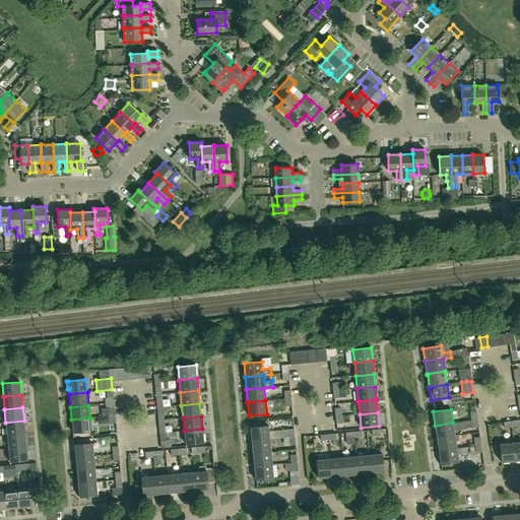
[(73,433),(90,431),(89,417),(71,419),(73,433)]
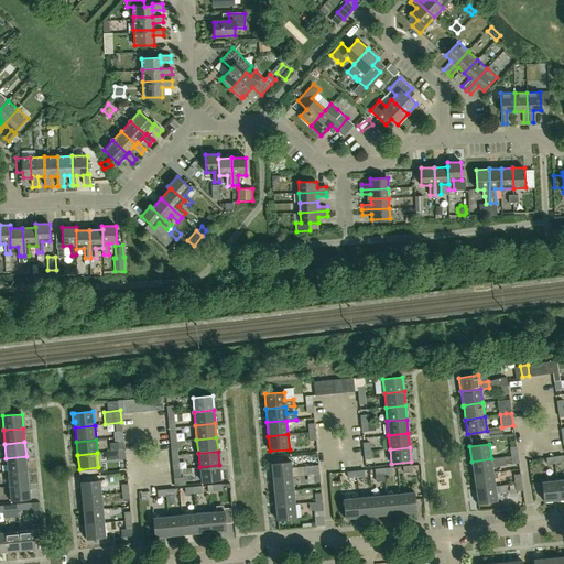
[(8,472),(28,470),(26,456),(6,458),(8,472)]
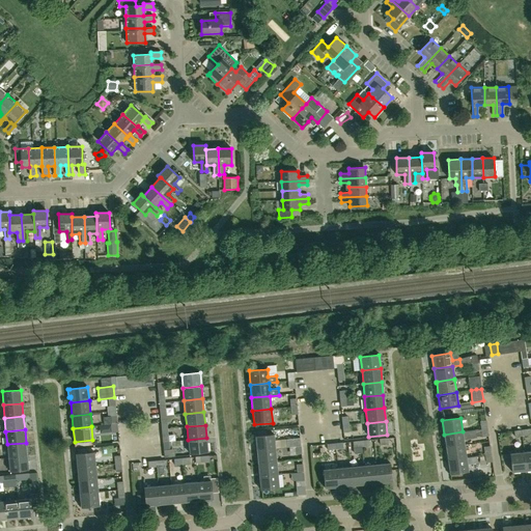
[(445,447),(465,445),(463,431),(444,435),(445,447)]
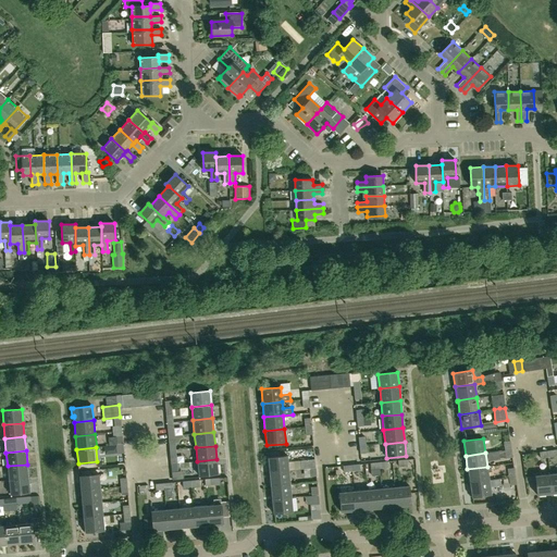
[(269,472),(288,470),(287,456),(268,458),(269,472)]
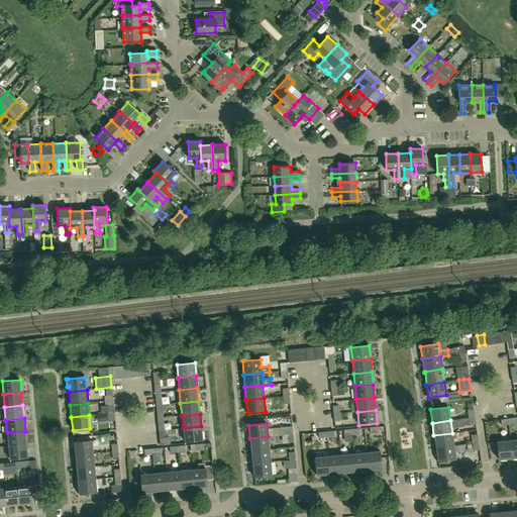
[(202,439),(201,427),(201,426),(183,428),(184,441),(202,439)]
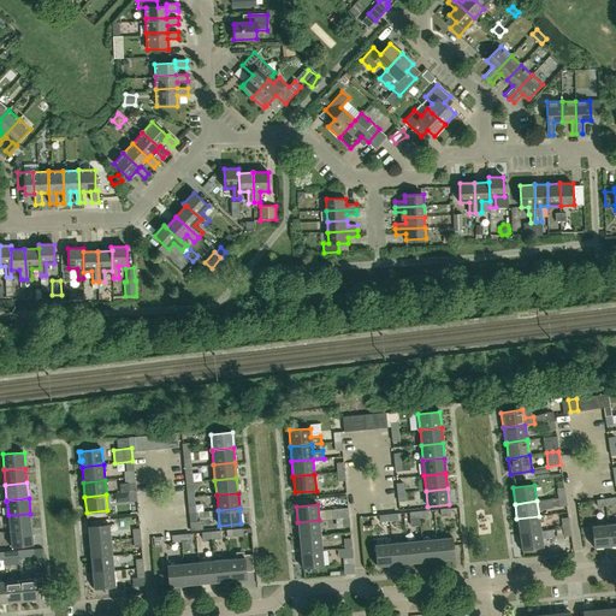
[(325,520),(342,517),(349,517),(348,508),(325,510),(325,520)]
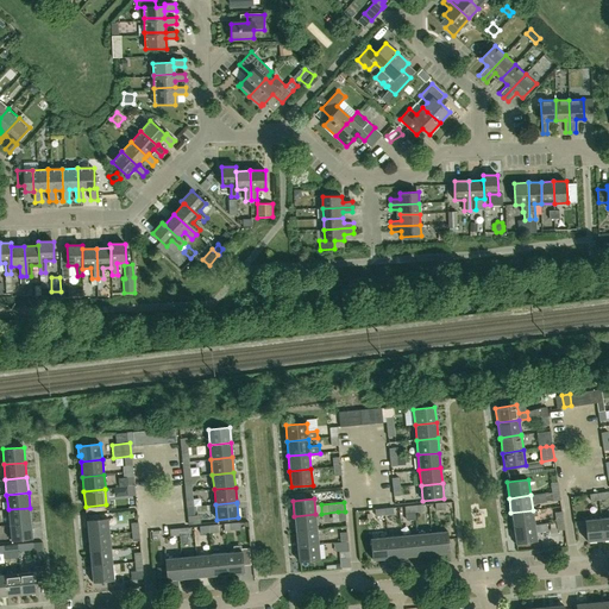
[(10,525),(31,522),(30,508),(8,509),(10,525)]
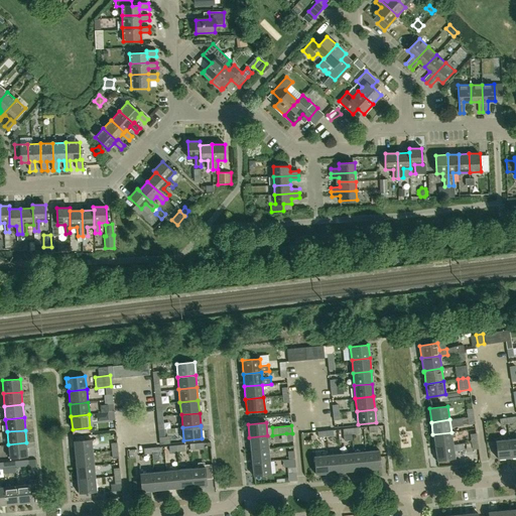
[(434,447),(453,444),(452,432),(432,434),(434,447)]
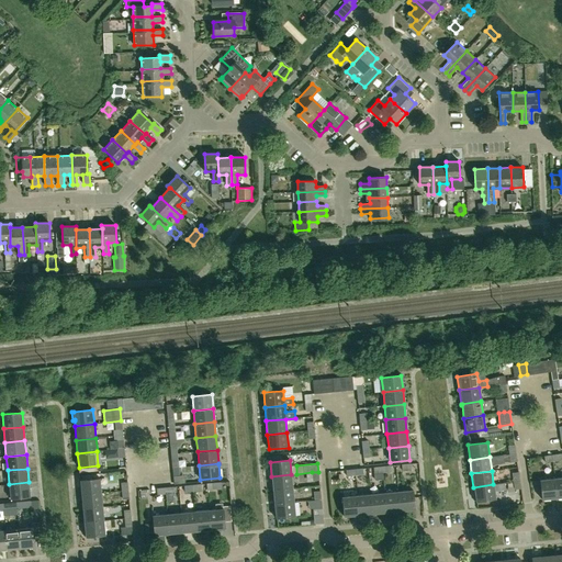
[(272,490),(292,487),(291,474),(271,476),(272,490)]
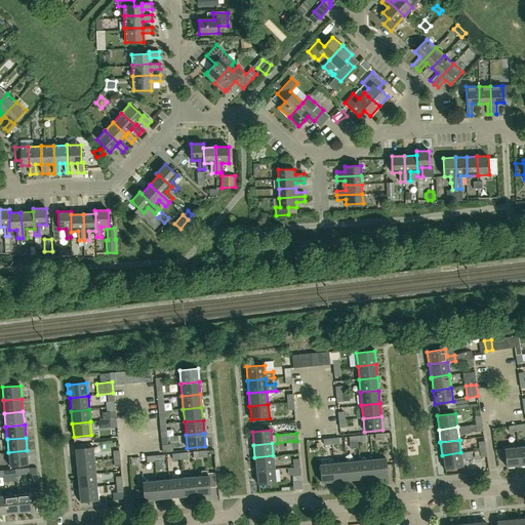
[(76,462),(94,460),(93,447),(75,448),(76,462)]
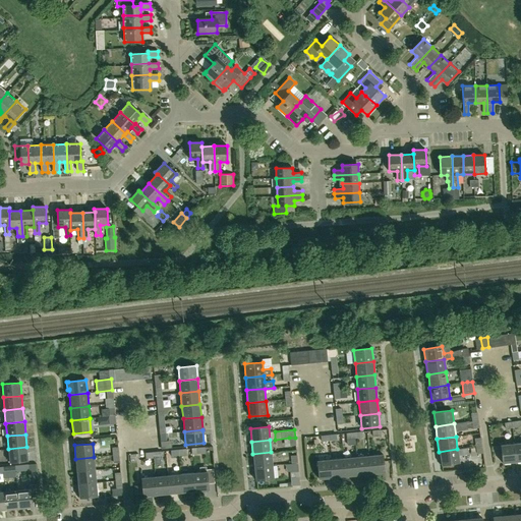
[(502,463),(515,462),(513,444),(500,445),(502,463)]
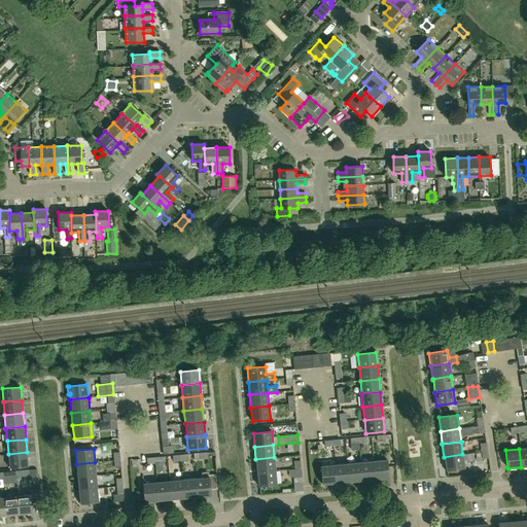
[(9,467),(28,466),(27,452),(8,454),(9,467)]
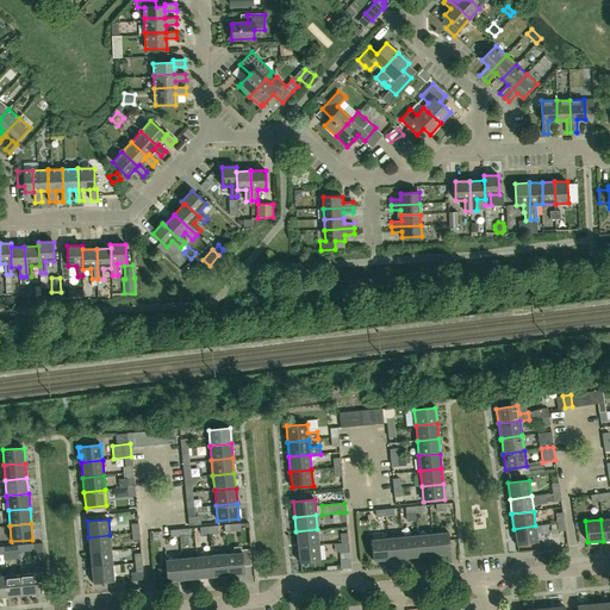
[(516,545),(537,541),(535,526),(514,529),(516,545)]
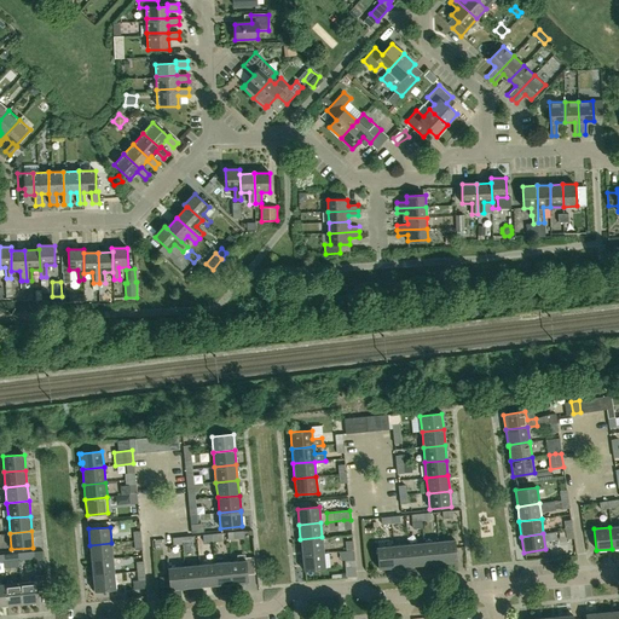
[(302,556),(324,554),(322,537),(300,539),(302,556)]
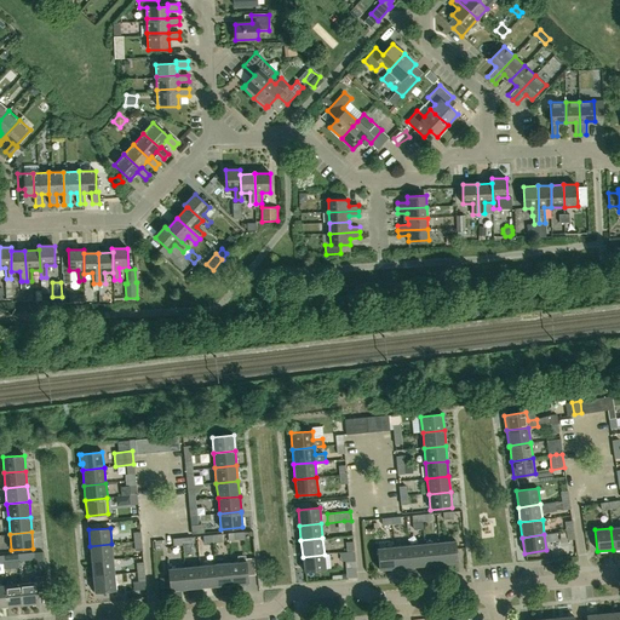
[(441,564),(458,563),(455,540),(438,543),(441,564)]
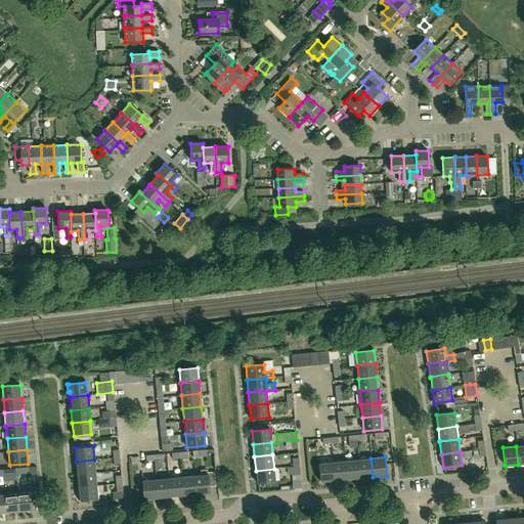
[(289,467),(300,466),(299,457),(293,459),(293,466),(289,467)]
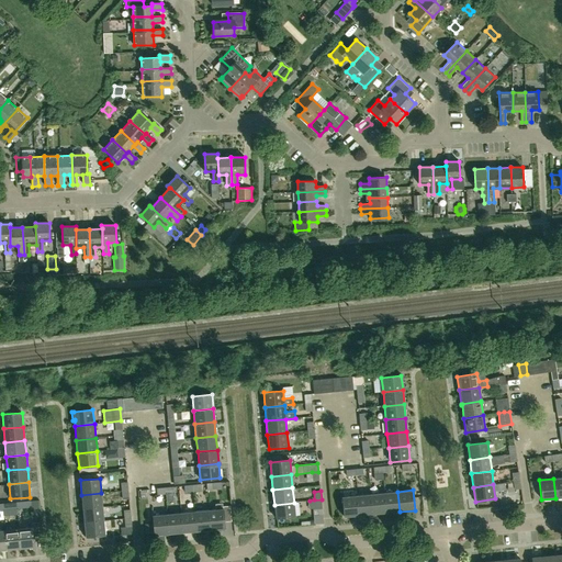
[(385,513),(400,512),(397,492),(384,493),(385,513)]
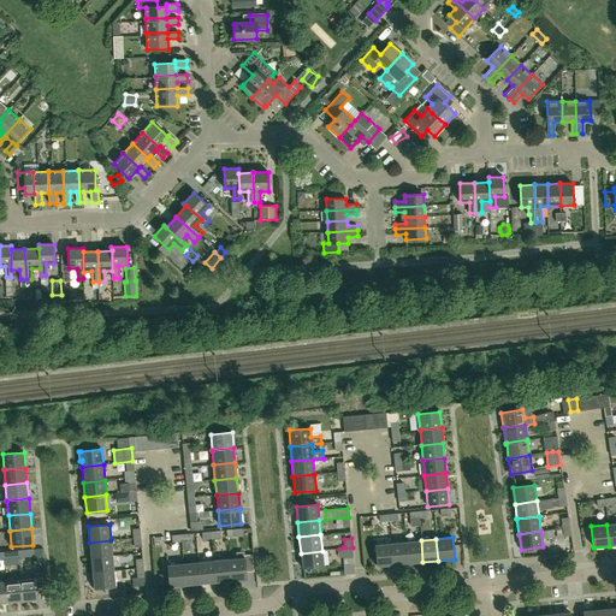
[(90,557),(112,555),(111,540),(89,543),(90,557)]
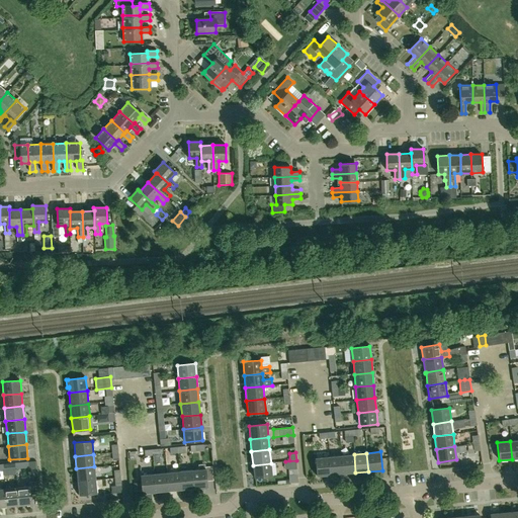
[(343,473),(355,472),(354,454),(341,455),(343,473)]
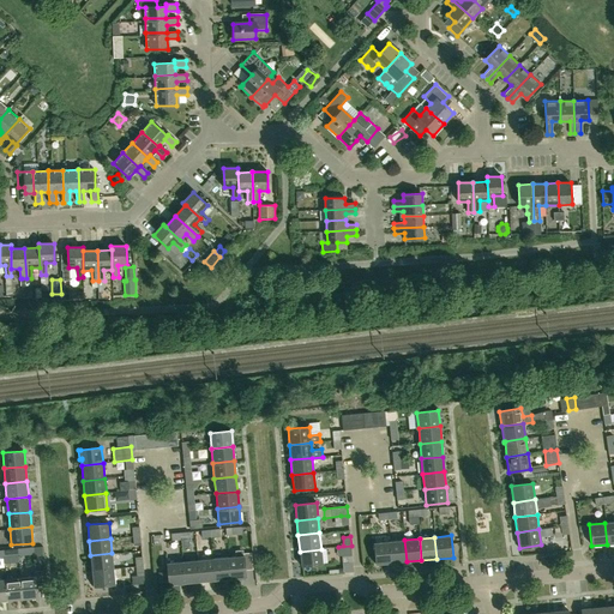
[(391,564),(407,561),(404,540),(389,542),(391,564)]
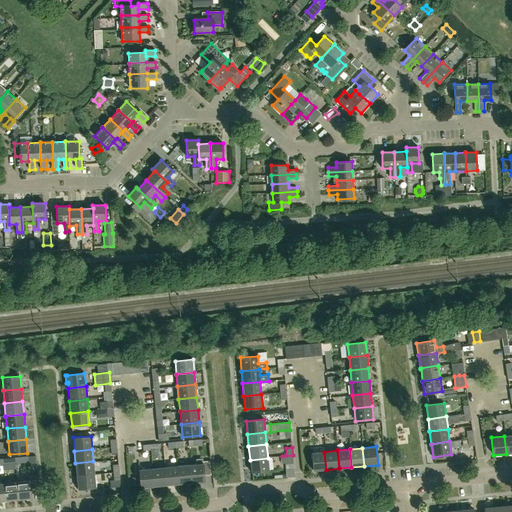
[(313,471),(326,470),(324,452),(311,453),(313,471)]
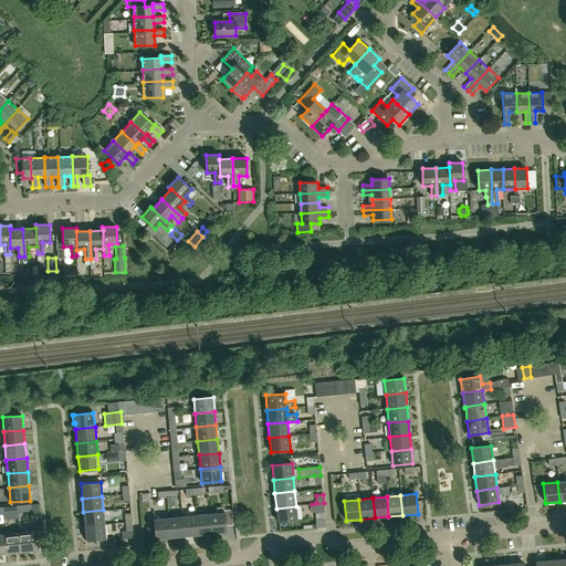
[(325,517),(324,503),(312,504),(313,512),(315,512),(315,519),(325,517)]
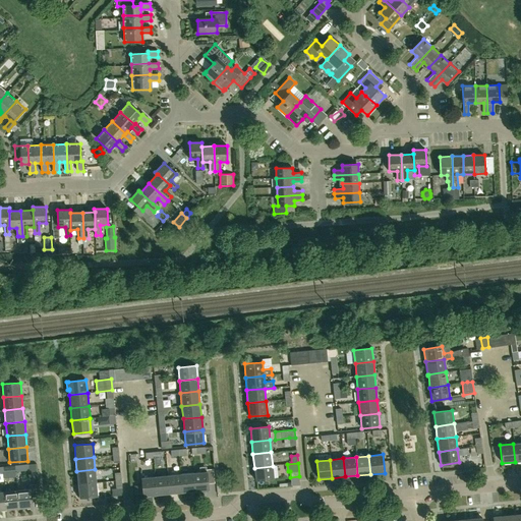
[(255,480),(274,479),(273,466),(254,468),(255,480)]
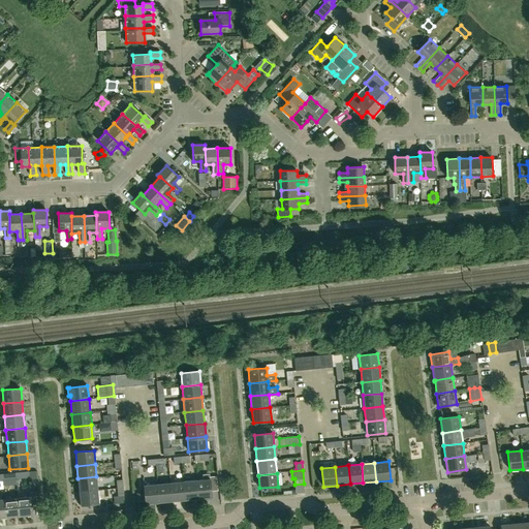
[(80,492),(98,490),(96,476),(78,478),(80,492)]
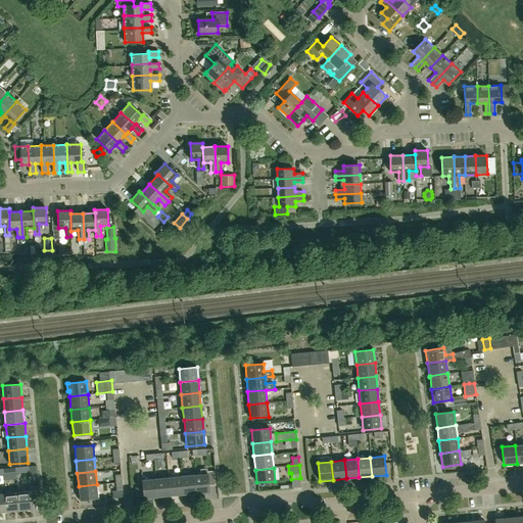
[(196,493),(209,492),(208,485),(216,485),(214,471),(206,471),(206,474),(194,475),(196,493)]
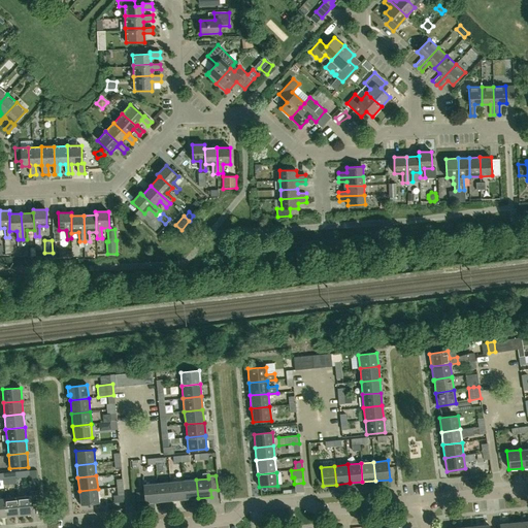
[(185,499),(198,498),(196,480),(183,481),(185,499)]
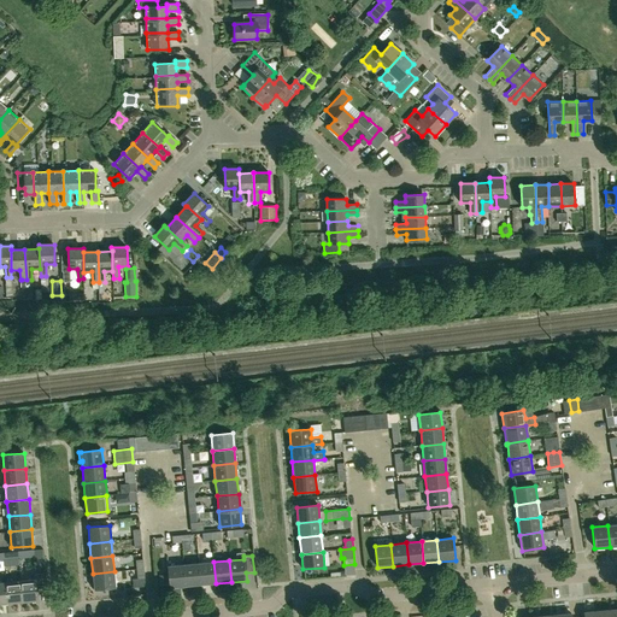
[(200,585),(216,583),(213,562),(198,563),(200,585)]
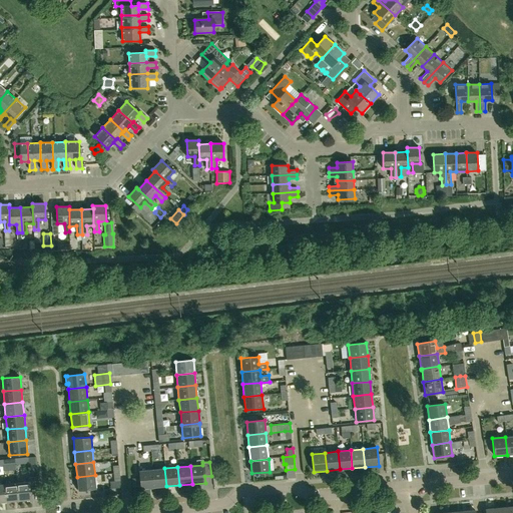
[(153,488),(166,486),(164,468),(152,469),(153,488)]
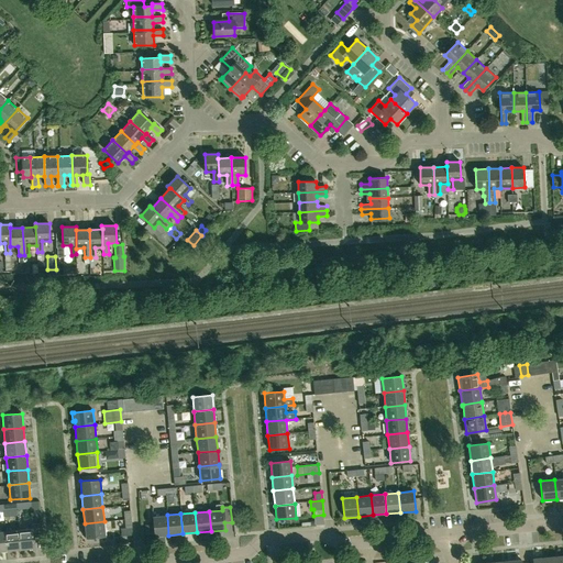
[(154,537),(168,536),(167,515),(153,517),(154,537)]
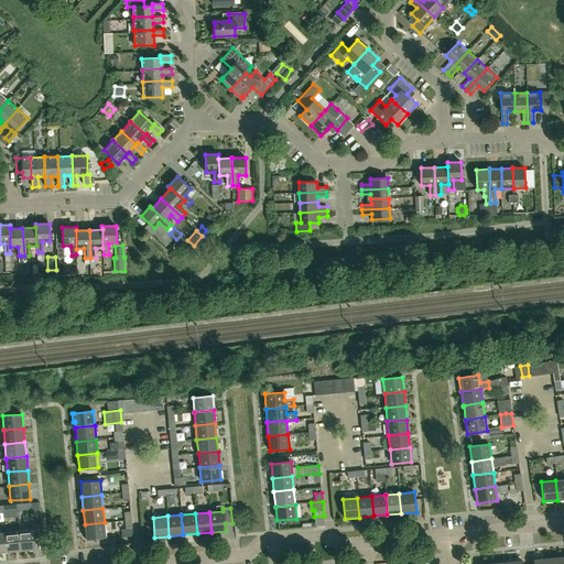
[(86,539),(106,538),(105,522),(85,524),(86,539)]
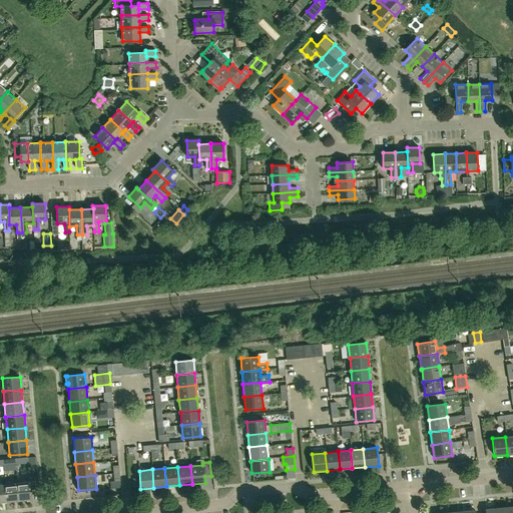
[(19,500),(32,499),(31,491),(39,490),(37,477),(29,478),(29,482),(17,483),(19,500)]
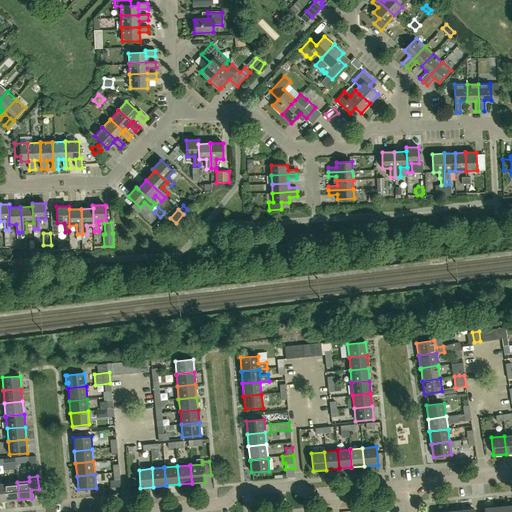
[(132,478),(132,487),(140,486),(139,477),(132,478)]
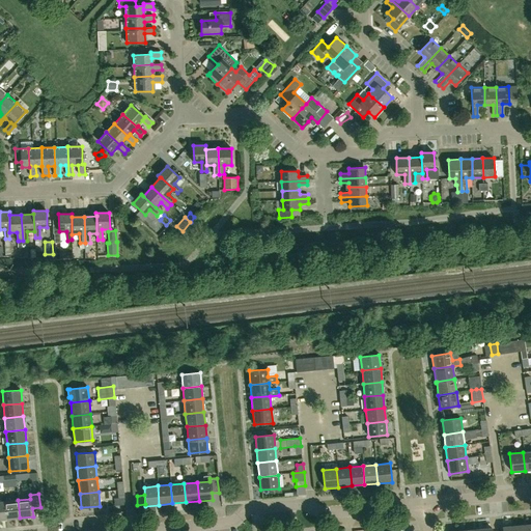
[(6,520),(20,518),(18,500),(4,501),(6,520)]
